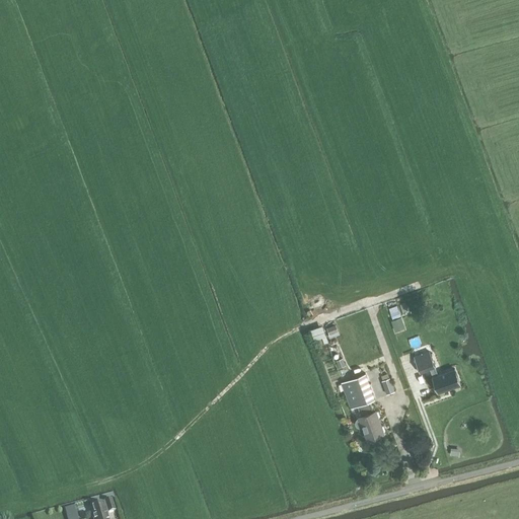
[(390,312),(392,318),(400,315),(398,309),(390,312)]
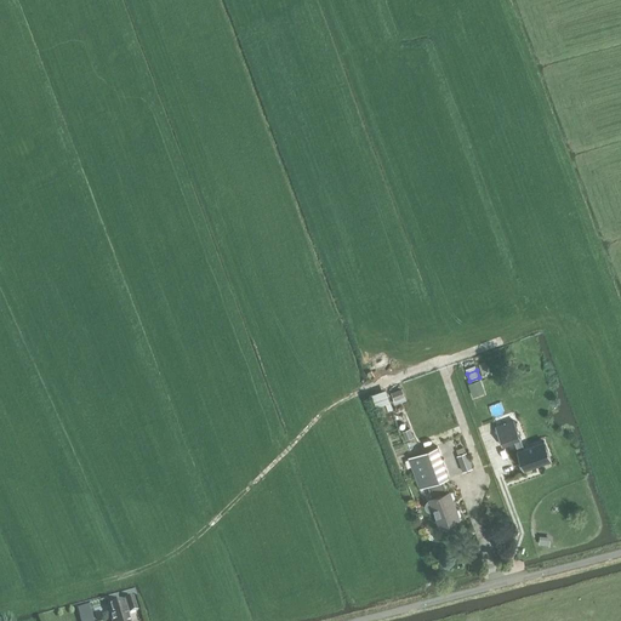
[(480,379),(468,383),(473,397),(485,392),(480,379)]
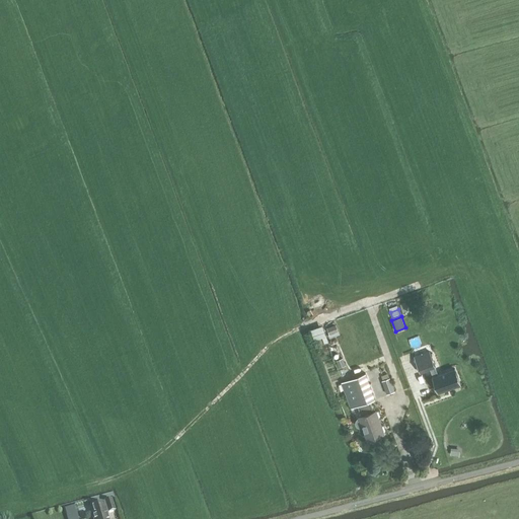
[(336,324),(326,327),(329,334),(329,335),(339,331),(336,324)]
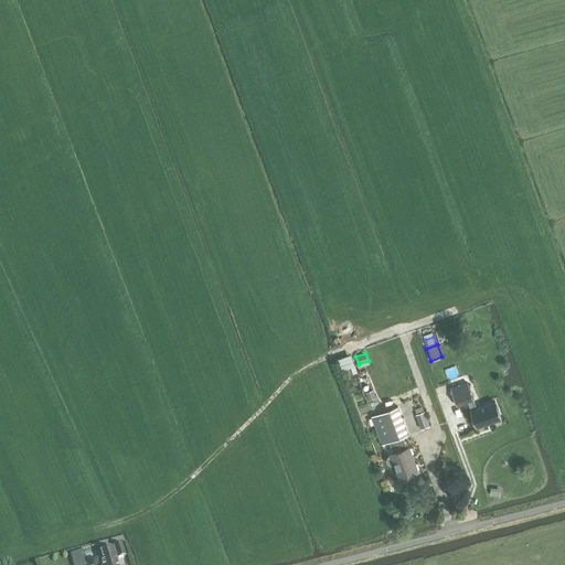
[(373,388),(365,392),(369,400),(376,396),(373,388)]
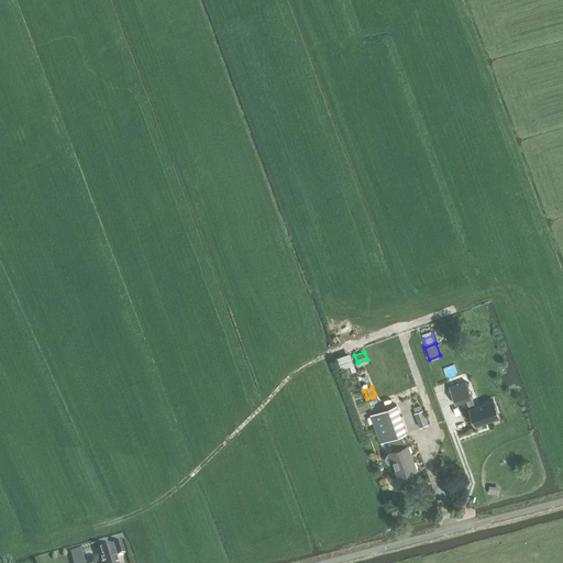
[(468,387),(452,394),(455,404),(473,397),(468,387)]
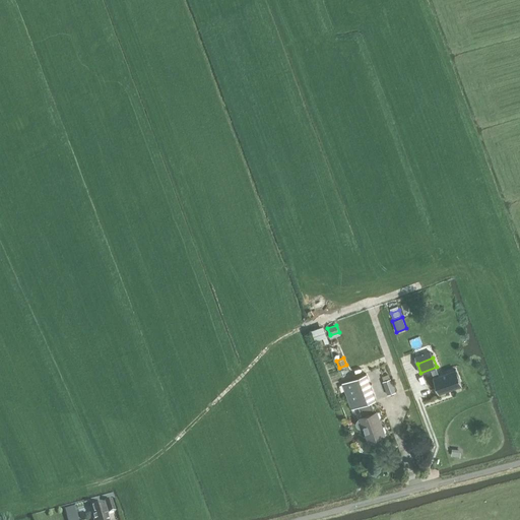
[(456,369),(434,377),(440,392),(461,385),(456,369)]
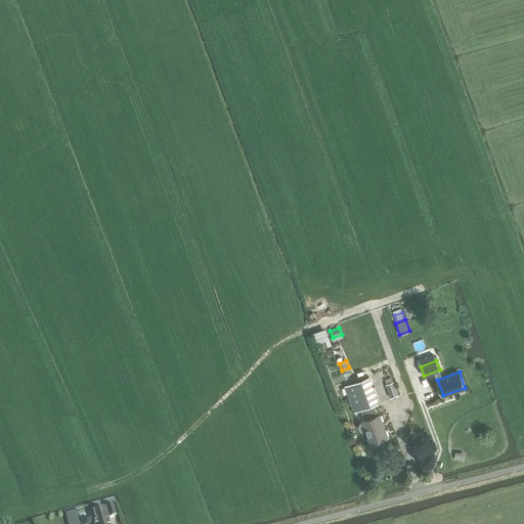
[(369,377),(345,385),(355,411),(361,408),(374,404),(379,402),(369,377)]
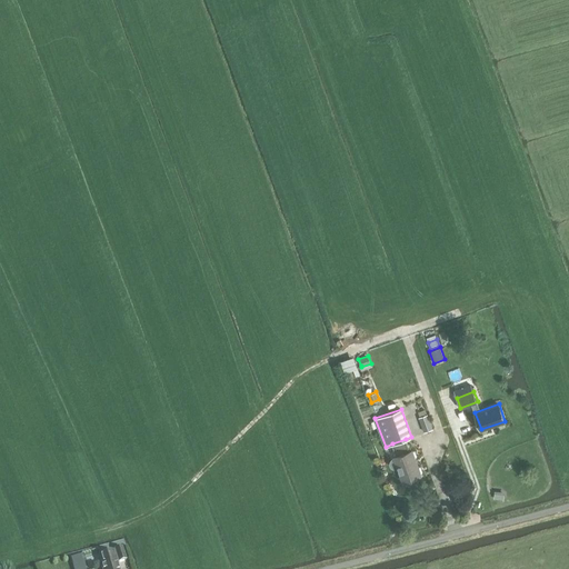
[(420,417),(419,417),(423,431),(432,428),(428,413),(427,415),(420,417)]
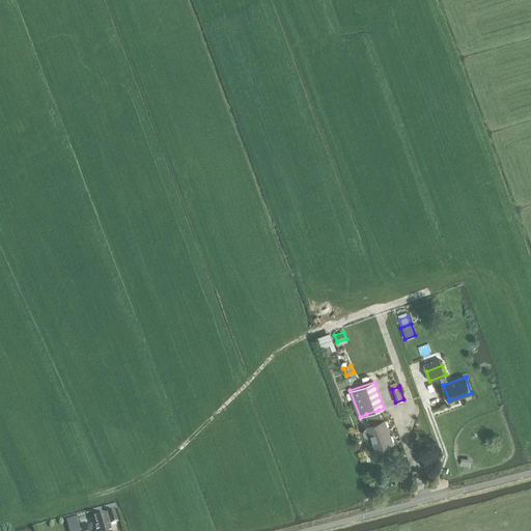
[(365,429),(364,431),(365,432),(365,434),(367,435),(369,436),(371,436),(375,448),(376,448),(382,450),(389,448),(391,443),(392,443),(384,419),(382,419),(379,410),(366,414),(369,424),(367,424),(368,426),(366,427),(365,429)]
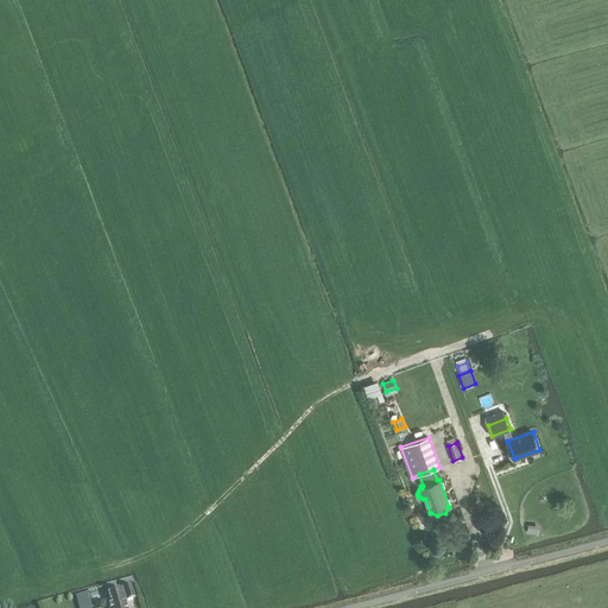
[(127,602),(134,600),(131,586),(122,588),(124,590),(108,595),(111,603),(108,603),(109,607),(125,607),(124,600),(126,599),(127,602)]
